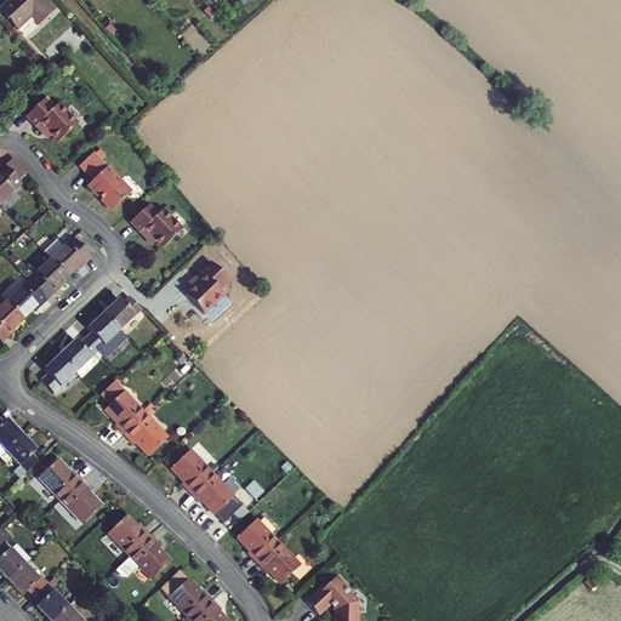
[(55,10),(46,0),(6,0),(0,6),(0,12),(16,29),(30,16),(39,24),(55,10)]
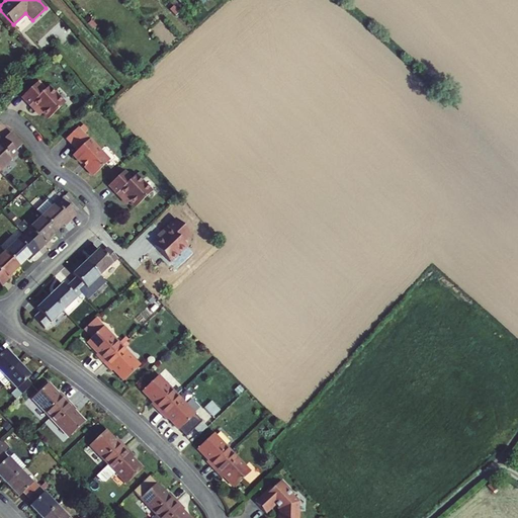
[(39,104),(44,110),(50,116),(66,101),(51,84),(47,88),(38,80),(23,94),(35,107),(39,104)]
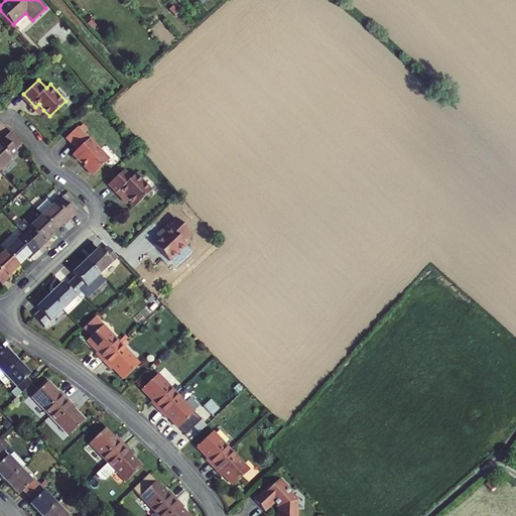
[(39,104),(35,107),(40,113),(43,110),(39,104)]
